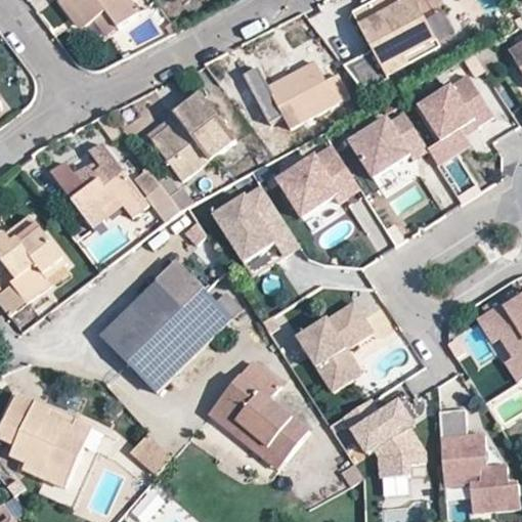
[(88,24),(70,0),(58,0),(80,29),(88,24)]
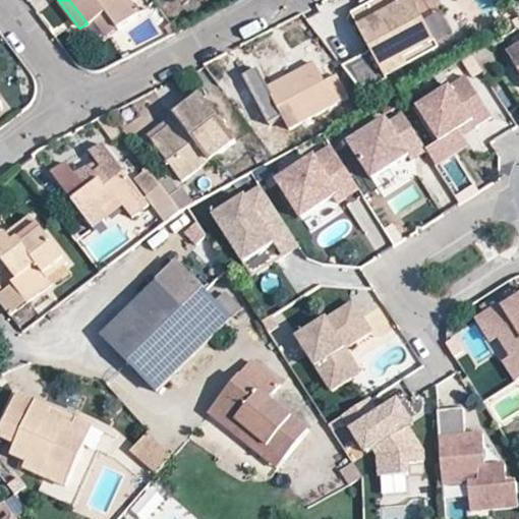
[(69,0),(88,23),(93,19),(104,35),(118,24),(106,8),(117,0),(69,0)]
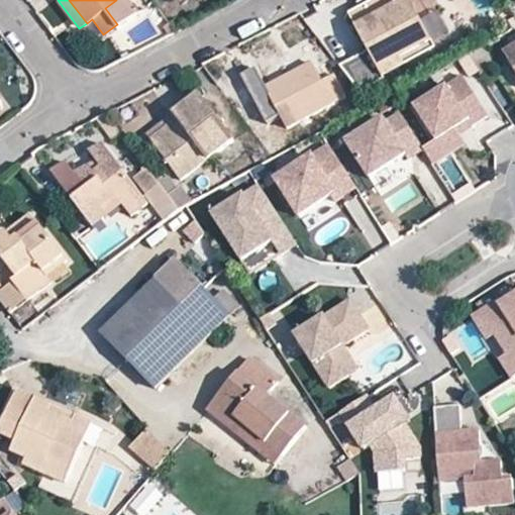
[(116,0),(105,8),(117,24),(138,8),(131,0),(116,0)]
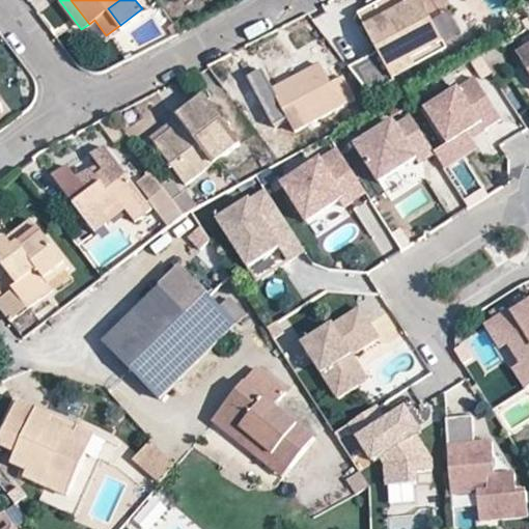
[(376,51),(346,66),(367,94),(391,81),(386,72),(441,42),(418,0),(365,0),(363,1),(366,6),(373,21),(362,26),(376,51)]
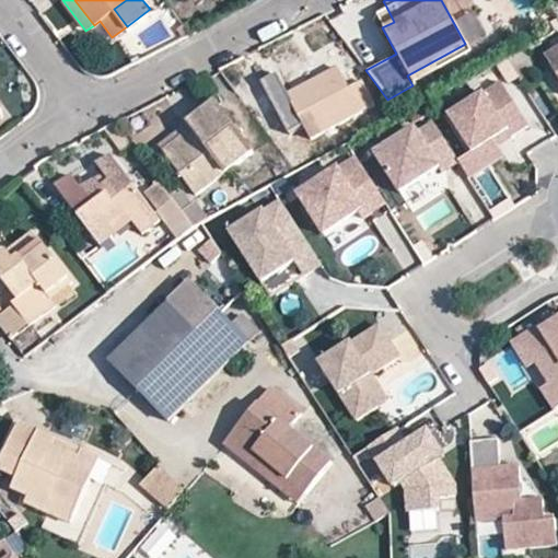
[(374,13),(382,27),(394,22),(386,7),(374,13)]
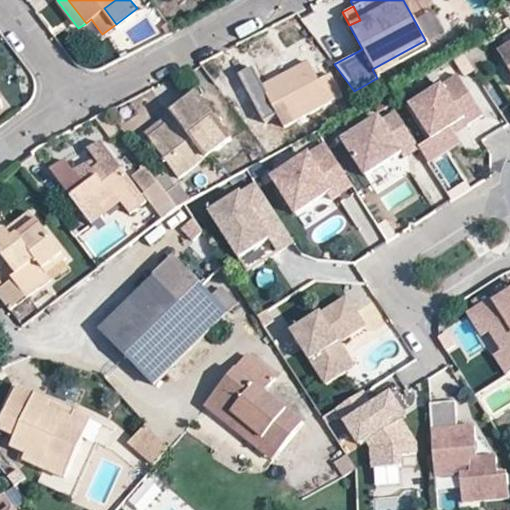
[(475,43),(458,52),(469,69),(486,58),(476,42),(475,43)]
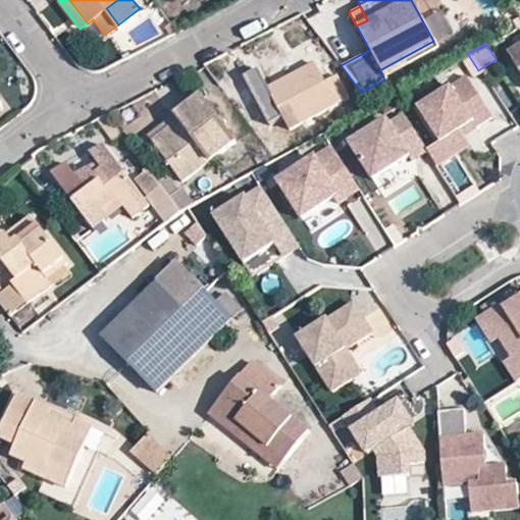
[(519,46),(507,55),(519,78),(519,46)]
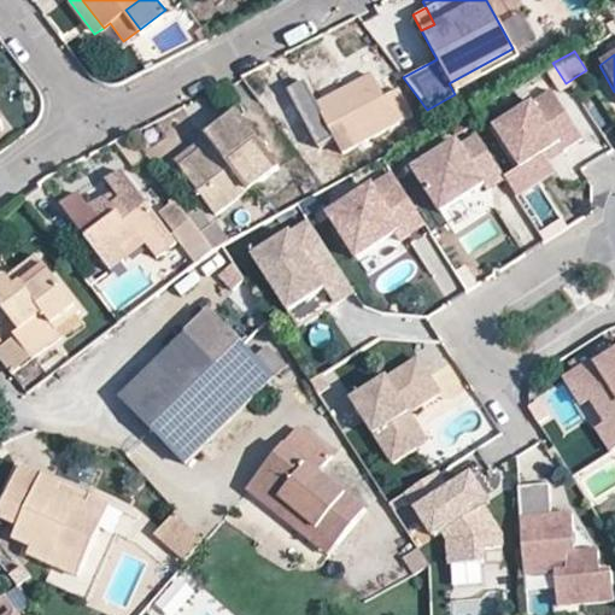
[(355,58),(305,86),(314,101),(363,74),(355,58)]
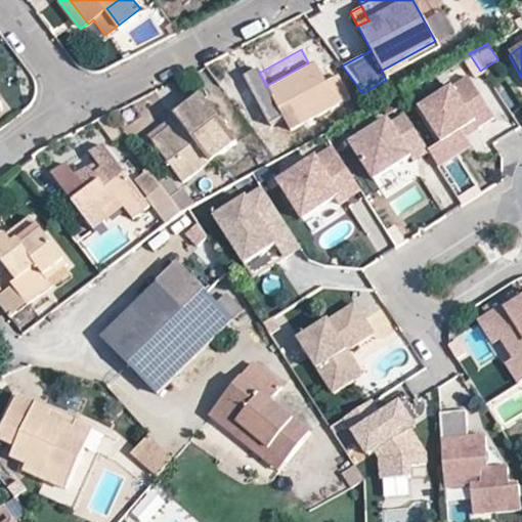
[(272,98),(289,128),(347,95),(334,72),(321,79),(311,60),(308,62),(266,86),(259,73),(256,68),(243,75),(259,105),(272,98)]
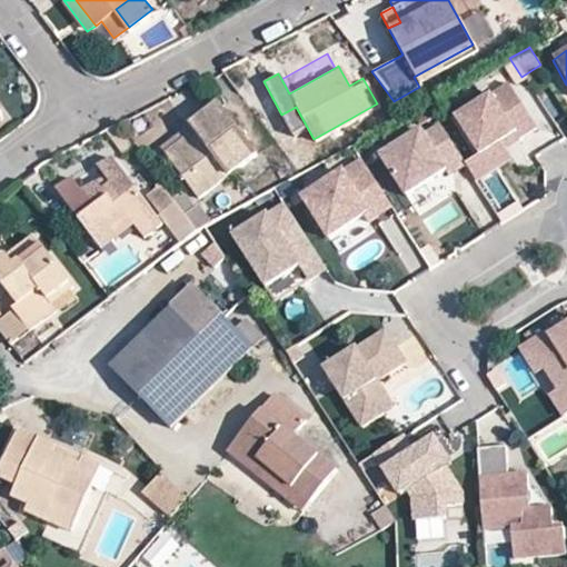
[(536,126),(507,81),(454,116),(478,155),(499,141),(514,131),(517,137),(536,126)]
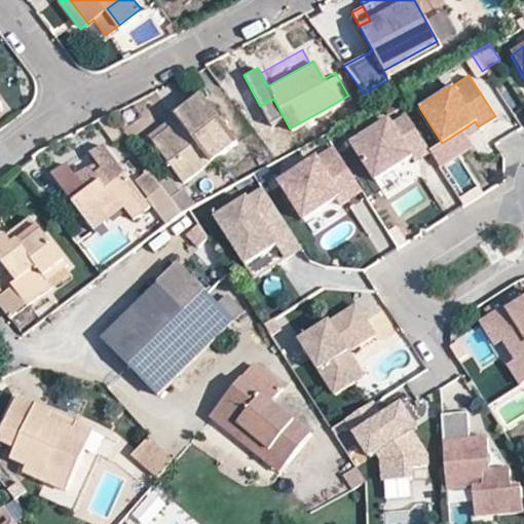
[(147,136),(181,182),(233,142),(199,96),(147,136)]
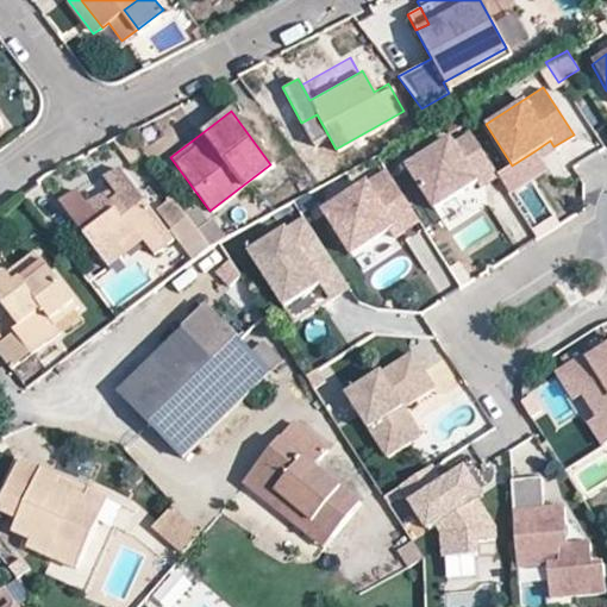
[(498,175),(470,133),(454,144),(450,139),(407,167),(435,208),(476,182),(480,187),(498,175)]
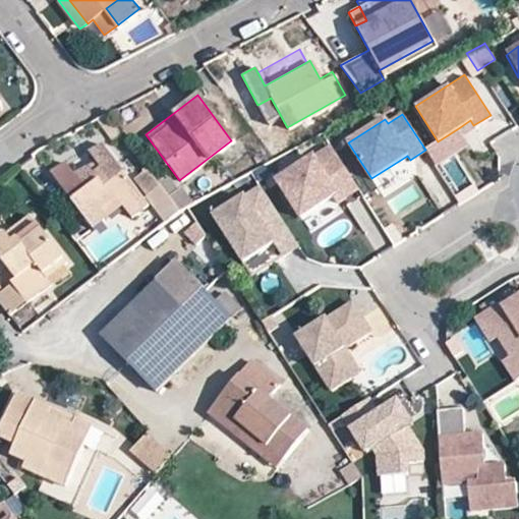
[(460,134),(473,125),(470,120),(457,129),(460,134)]
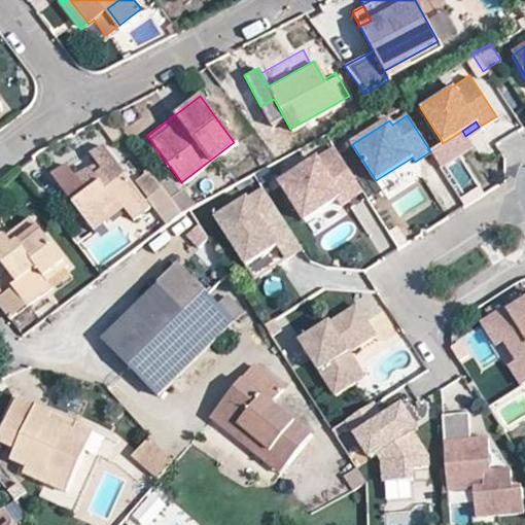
[(50,173),(92,230),(108,219),(105,215),(121,203),(132,218),(146,208),(100,145),(89,154),(94,162),(74,176),(64,164),(50,173)]
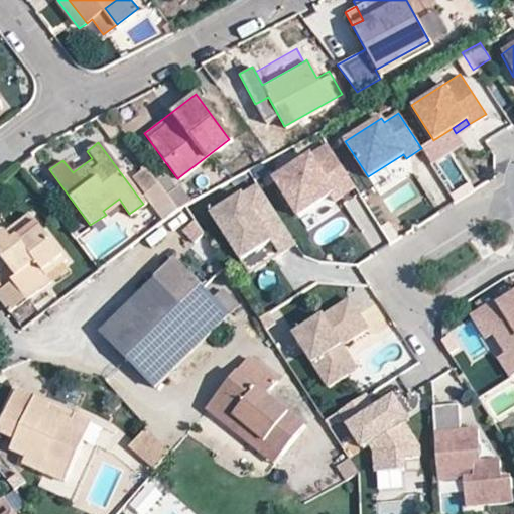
[(347,173),(327,144),(273,178),(296,214),(329,194),(332,200),(341,194),(334,182),(347,173)]
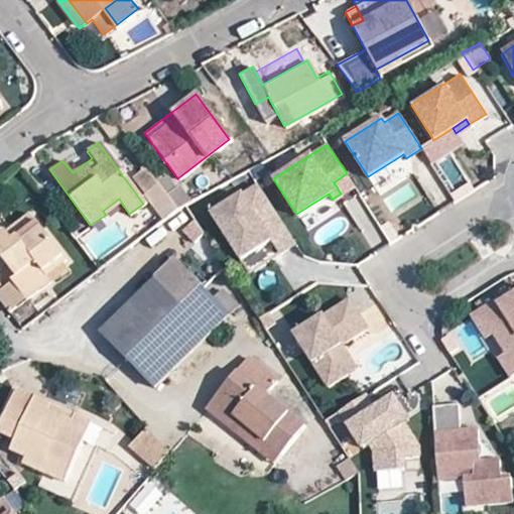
[(278,253),(294,243),(257,183),(211,213),(240,259),(270,240),(278,253)]
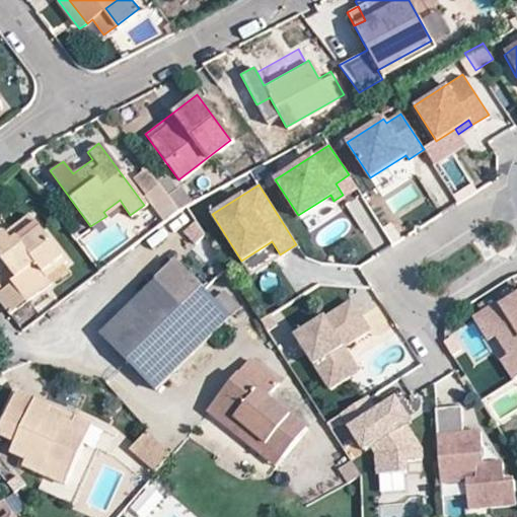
[(144,205),(160,222),(174,211),(155,187),(141,197),(144,205)]
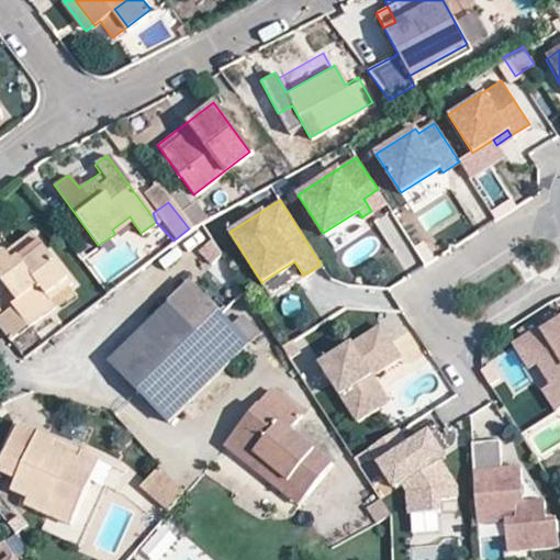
[(69,284),(31,232),(0,255),(0,278),(18,302),(12,305),(26,324),(54,305),(49,299),(69,284)]
